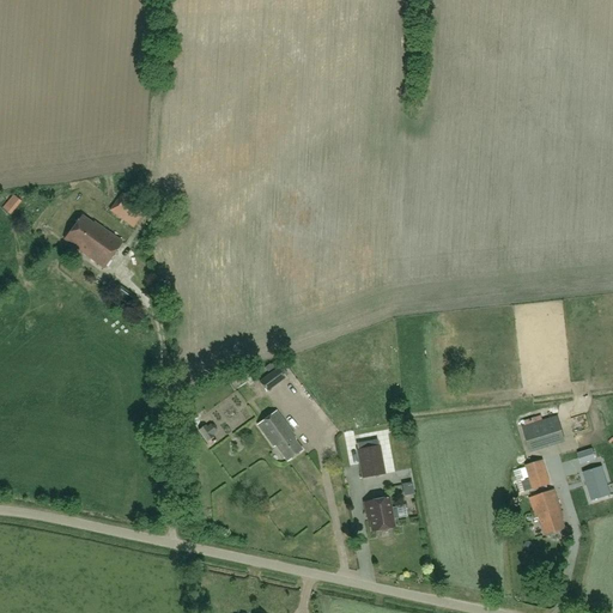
[(122,193),(109,211),(133,228),(146,210),(122,193)]
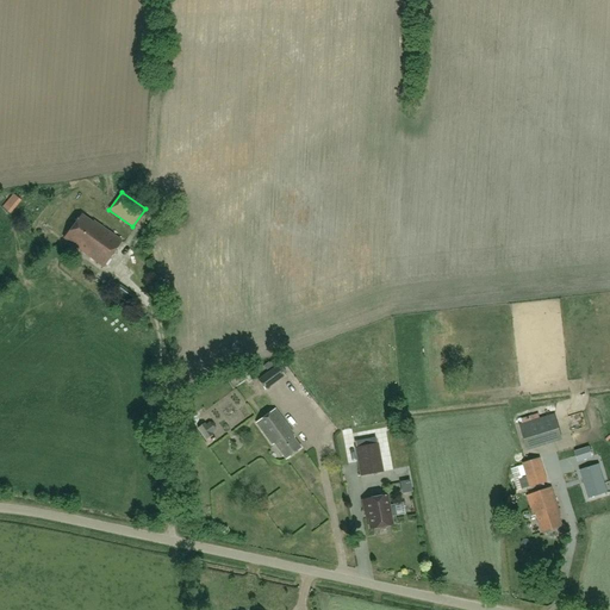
[(64,238),(83,253),(104,267),(123,241),(94,221),(93,223),(81,215),(64,238)]
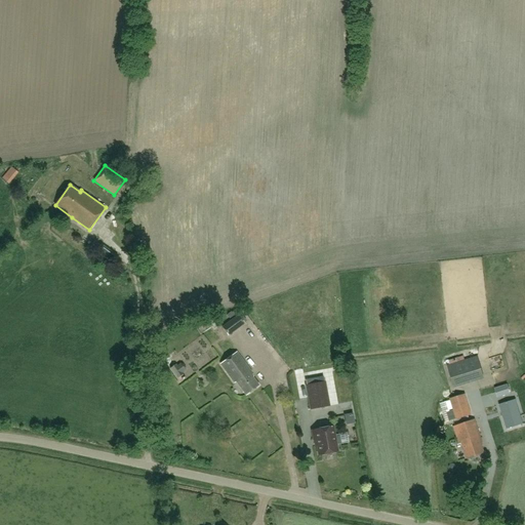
[(123,196),(130,191),(127,186),(120,191),(123,196)]
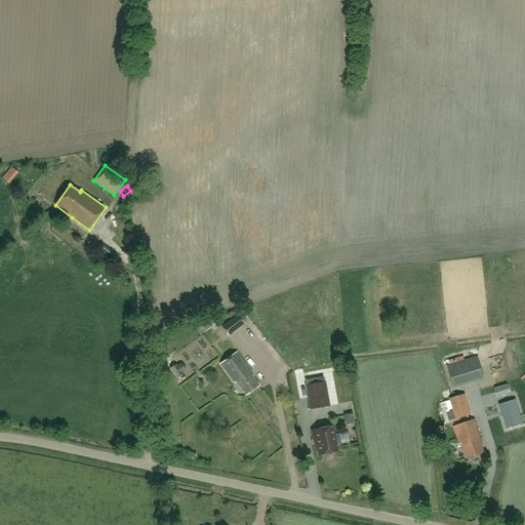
[(113,252),(107,259),(112,264),(118,256),(113,252)]
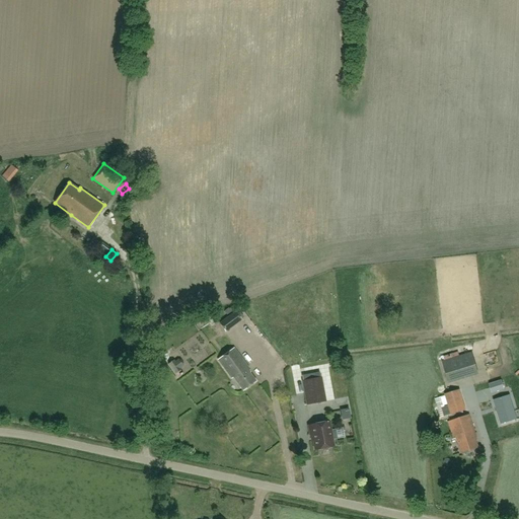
[(226,331),(242,319),(235,311),(220,323),(226,331)]
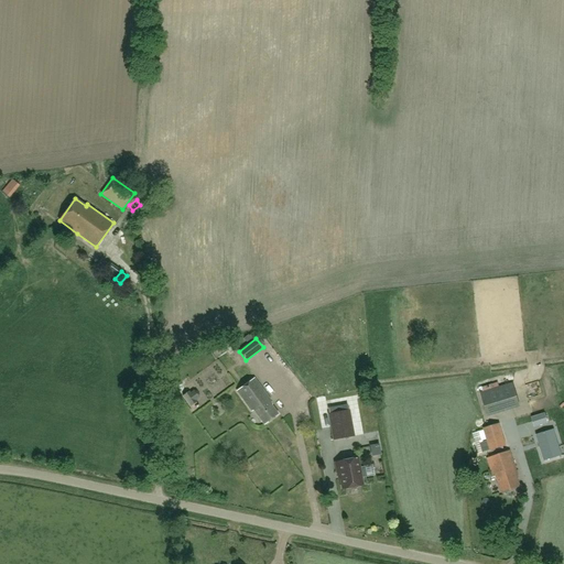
[(270,399),(255,378),(237,391),(252,412),(253,411),(264,425),(279,415),(268,400),(270,399)]
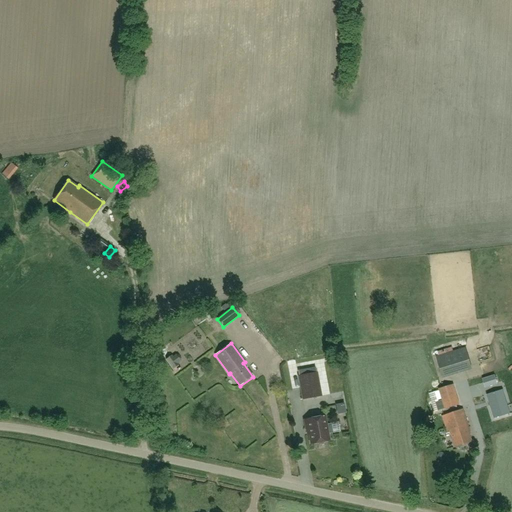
[(436,356),(442,376),(471,367),(465,348),(436,356)]
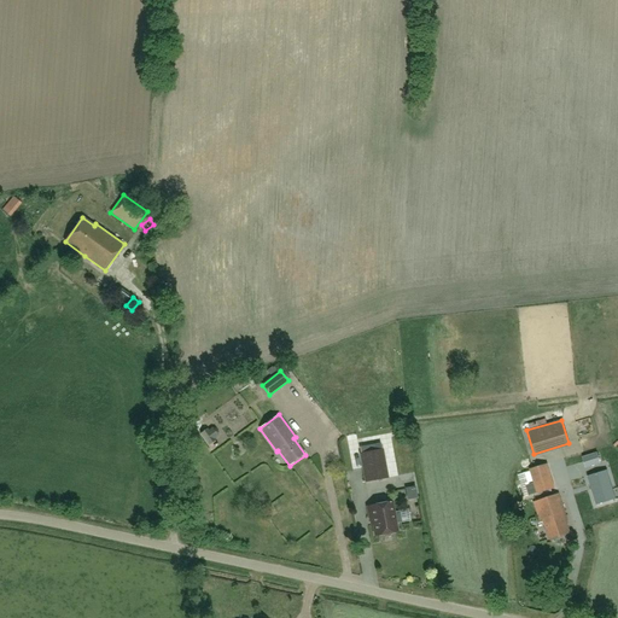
[(200,433),(209,445),(215,442),(207,430),(200,433)]
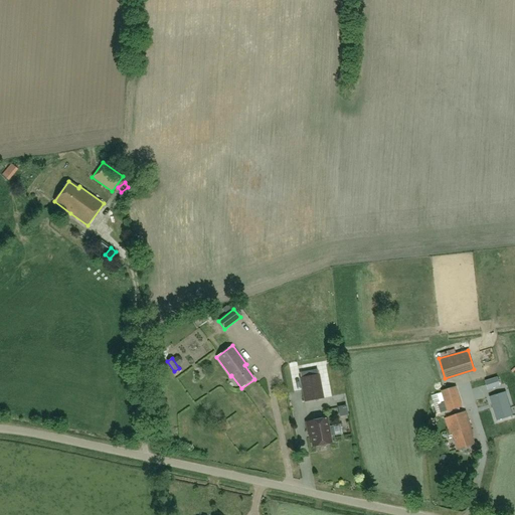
[(323,398),(319,375),(301,378),(305,401),(323,398)]
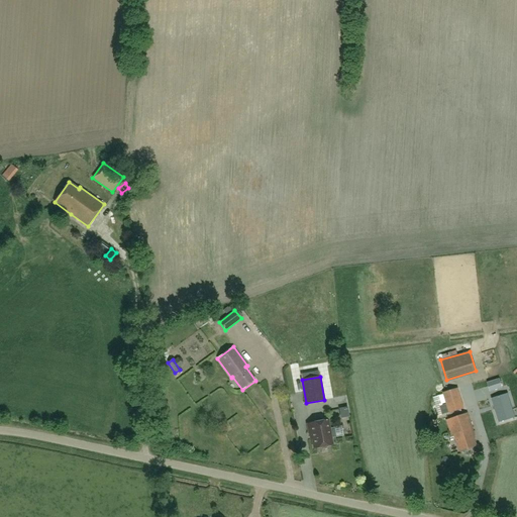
[(454,390),(443,393),(448,412),(460,409),(454,390)]
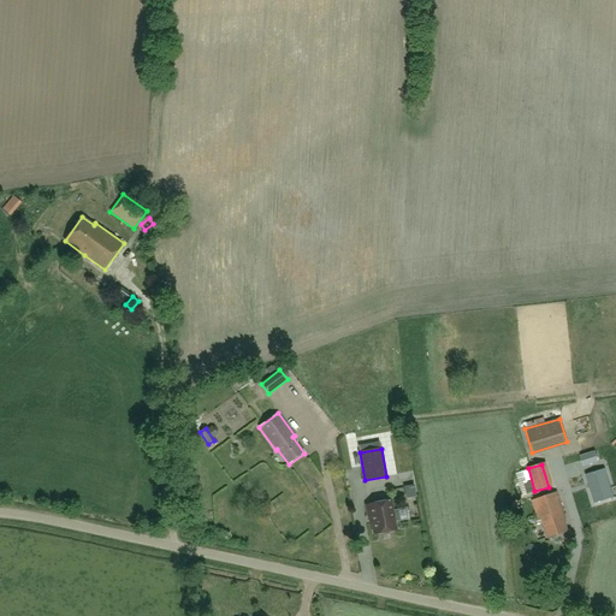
[(605,468),(586,474),(594,503),(614,497),(605,468)]
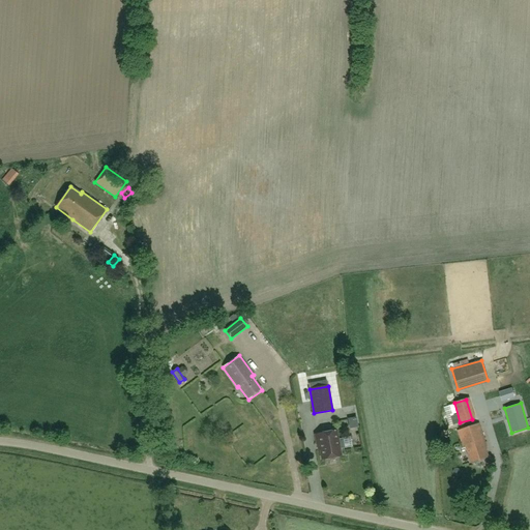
[(348,419),(350,429),(357,427),(356,418),(348,419)]
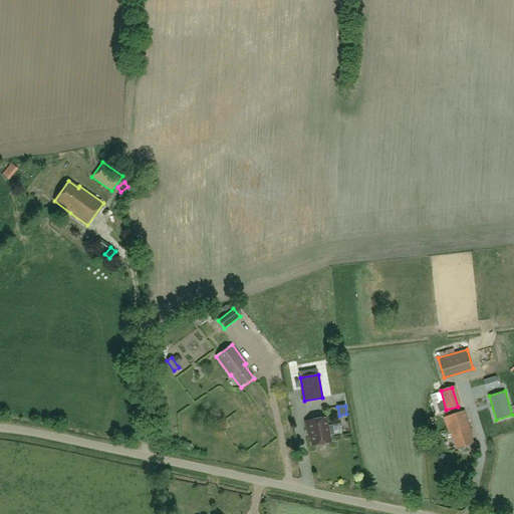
[(458,448),(474,443),(471,436),(472,435),(465,411),(445,418),(450,433),(452,432),(458,448)]
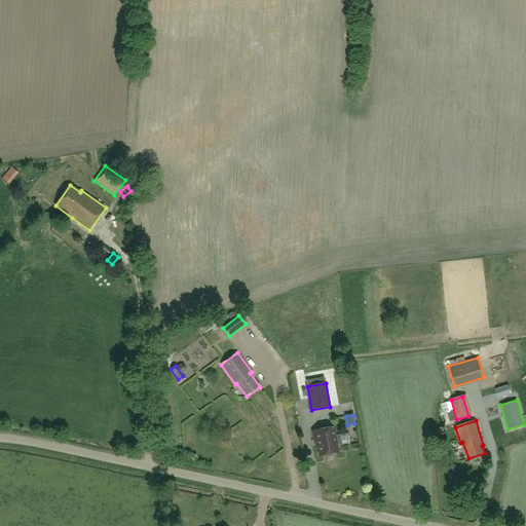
[(334,427),(312,431),(314,441),(316,441),(320,456),(338,452),(337,446),(342,445),(340,435),(335,436),(334,427)]
